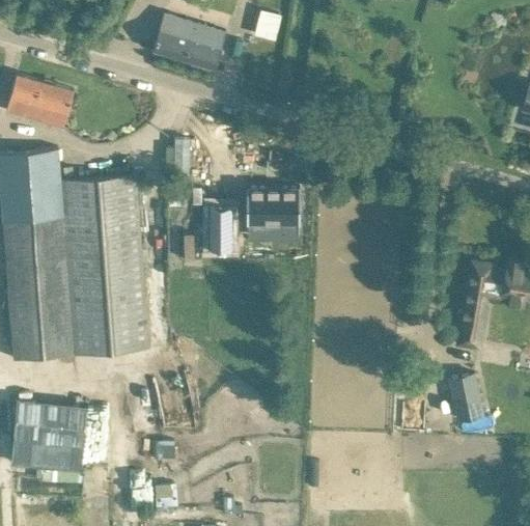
[(163,15),(152,51),(215,70),(225,34),(163,15)]
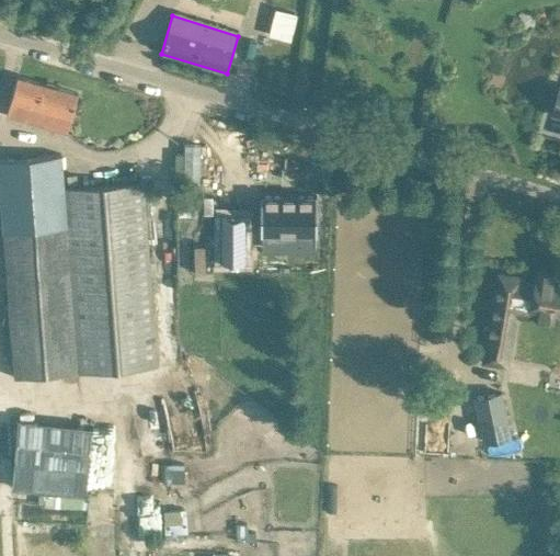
[(271,29),(267,38),(289,44),(293,35),(271,29)]
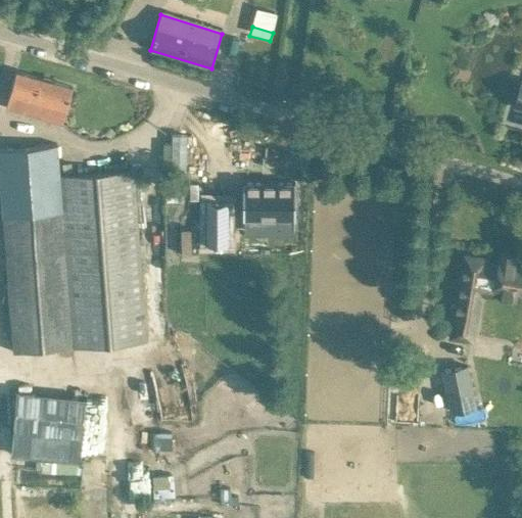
[(271,102),(280,68),(254,61),(244,95),(271,102)]
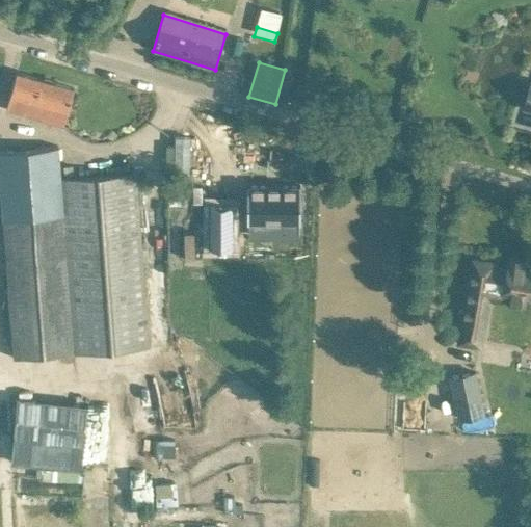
[(63,129),(68,112),(74,93),(17,76),(6,113),(63,129)]
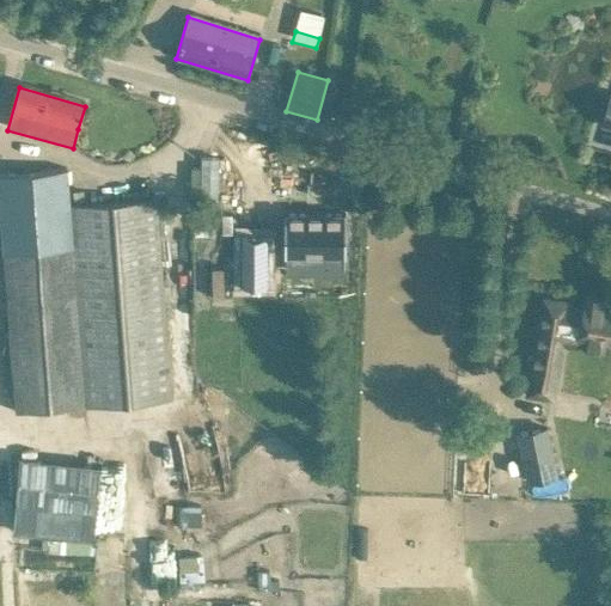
[(0,219),(16,416),(171,402),(156,202),(68,209),(66,171),(0,178),(0,219)]
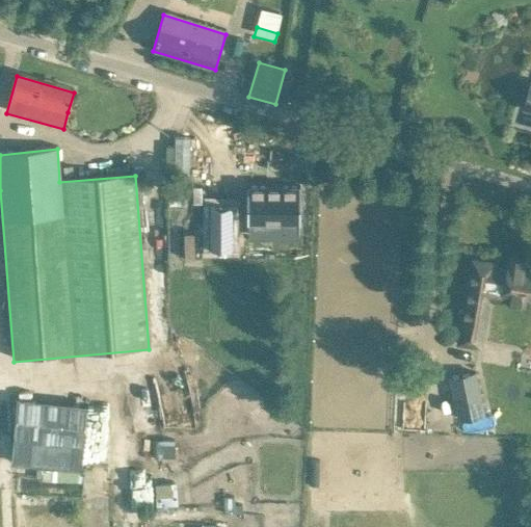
[(300,219),(301,184),(248,182),(246,218),(248,218),(272,219),(272,236),(298,236),(298,219),(300,219)]
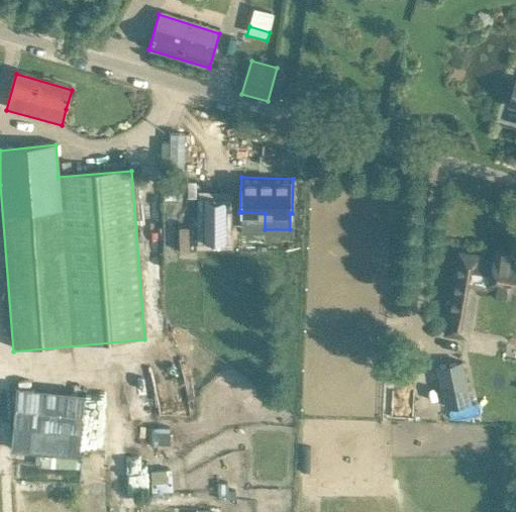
[(203,246),(225,246),(225,203),(203,202),(203,246)]
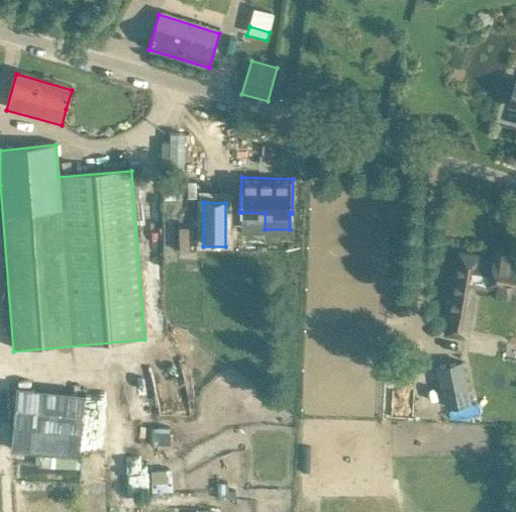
[(515,262),(513,262),(513,258),(495,254),(493,266),(480,263),(480,260),(459,257),(445,338),(469,343),(477,297),(515,303),(515,262)]
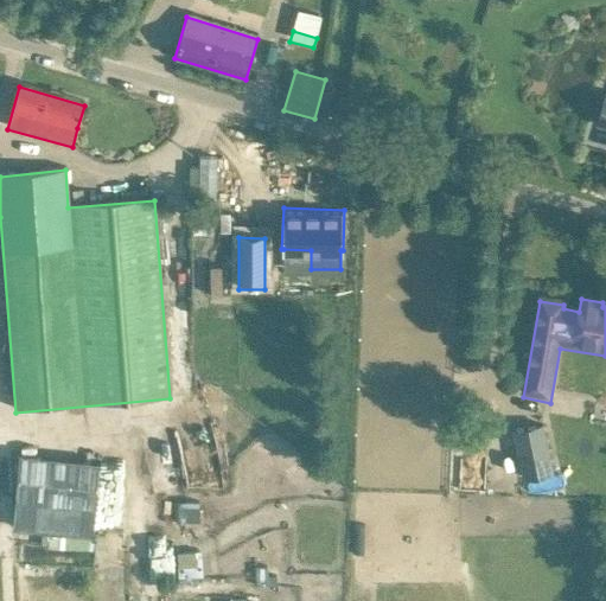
[(543,416),(547,439),(567,436),(565,414),(543,416)]
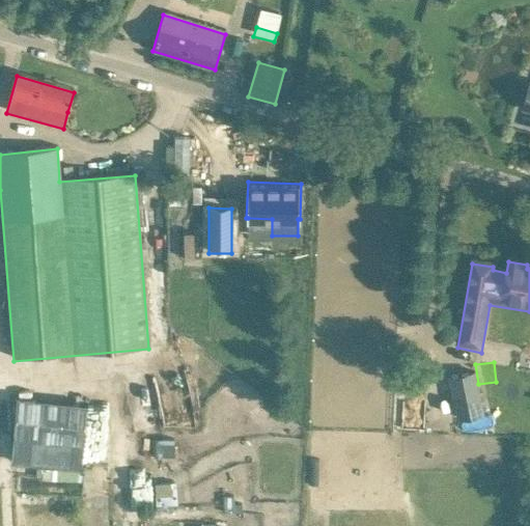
[(474,376),(448,381),(457,422),(482,417),(474,376)]
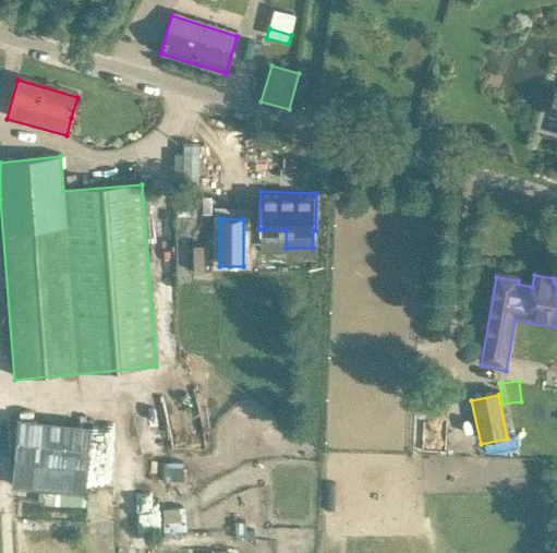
[(86,496),(84,496),(91,428),(17,421),(12,489),(17,490),(16,503),(85,509),(86,496)]
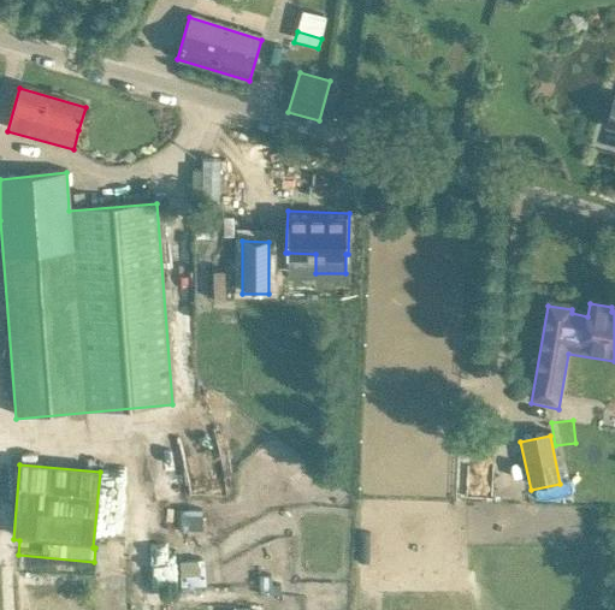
[(118,471),(118,491),(134,492),(135,472),(118,471)]
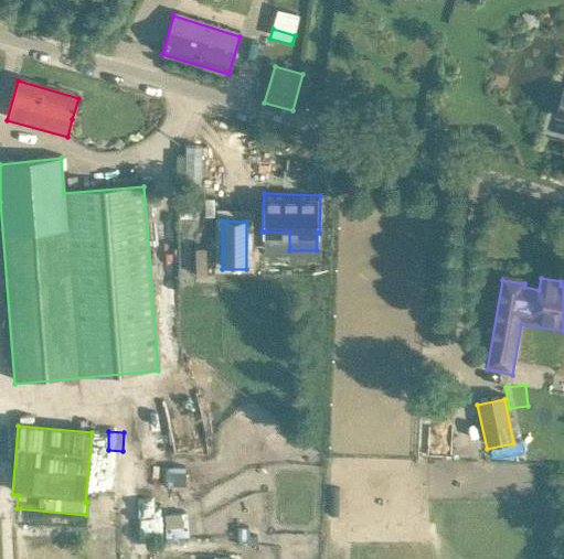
[(178,457),(203,458),(204,449),(178,448),(178,457)]
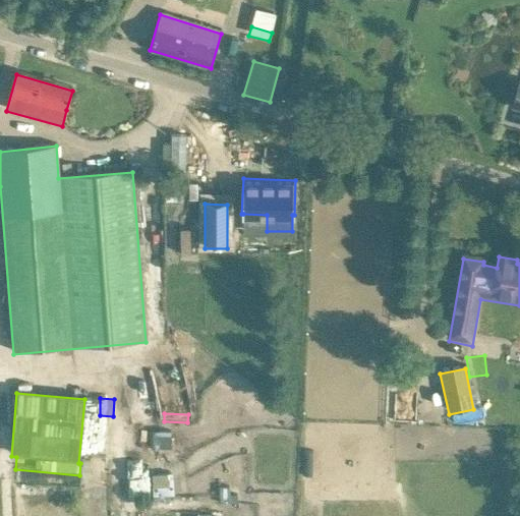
[(153,492),(180,493),(182,455),(155,453),(153,492)]
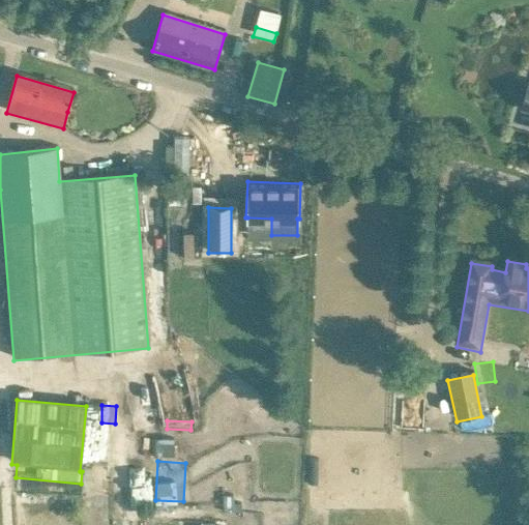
[(101,484),(114,484),(115,465),(101,465),(101,484)]
